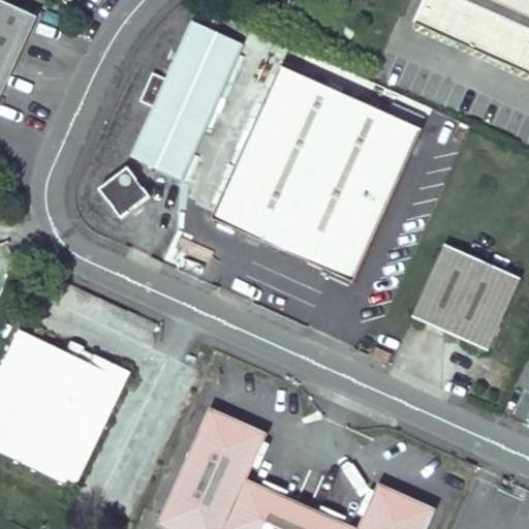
[(528,0),(424,0),(413,23),(528,73),(528,0)]
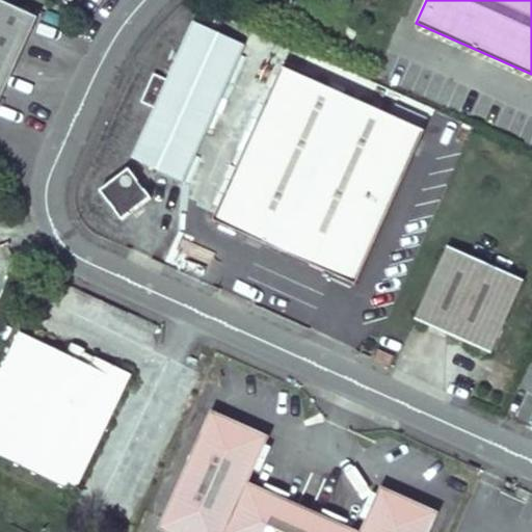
[(0,1),(0,98),(37,19),(0,1)]
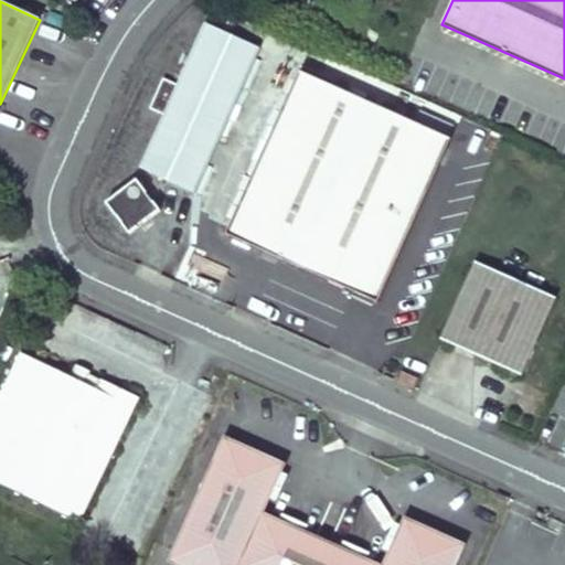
[(205,24),(178,85),(163,78),(151,108),(164,114),(140,168),(194,192),(259,49),(205,24)]
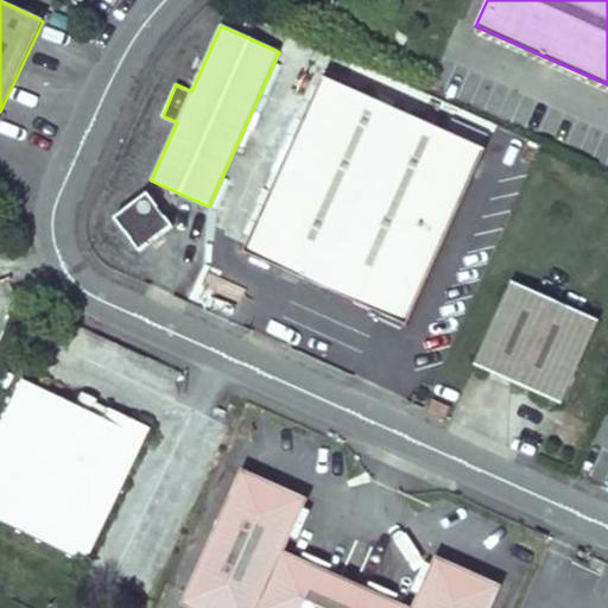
[(322,77),(245,252),(407,324),(485,150),(322,77)]
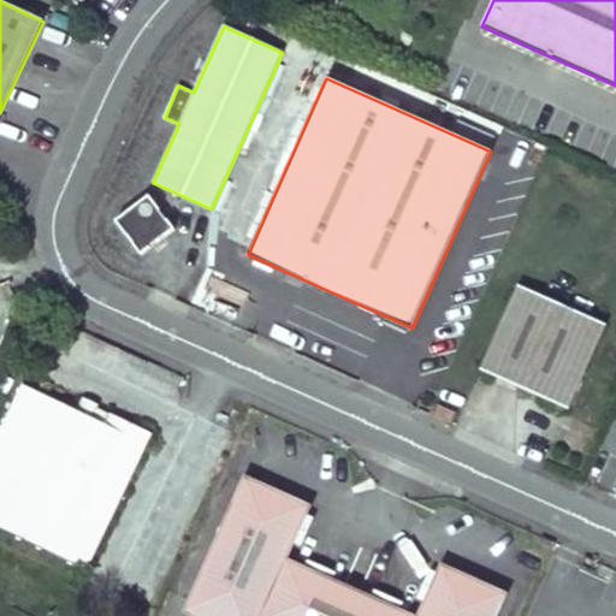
[(149,195),(116,221),(141,254),(175,229),(149,195)]
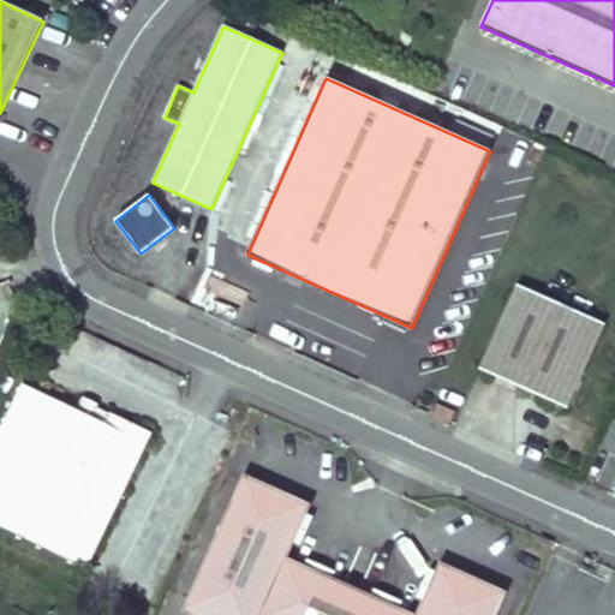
[(518,285),(481,368),(567,407),(605,324),(518,285)]
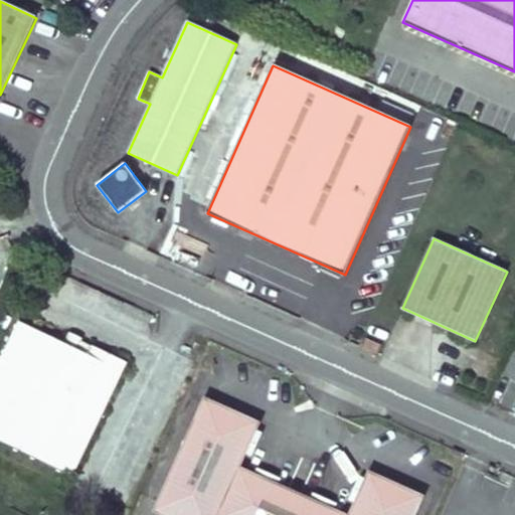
[(18,322),(0,360),(0,440),(73,475),(127,362),(93,346),(88,355),(64,343),(18,322)]
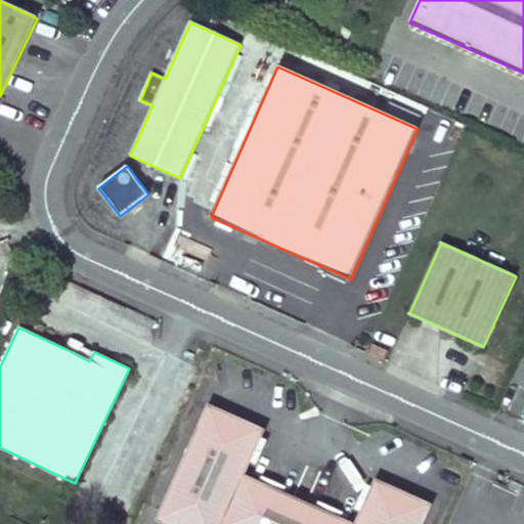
[(70,341),(66,349),(89,361),(94,352),(70,341)]
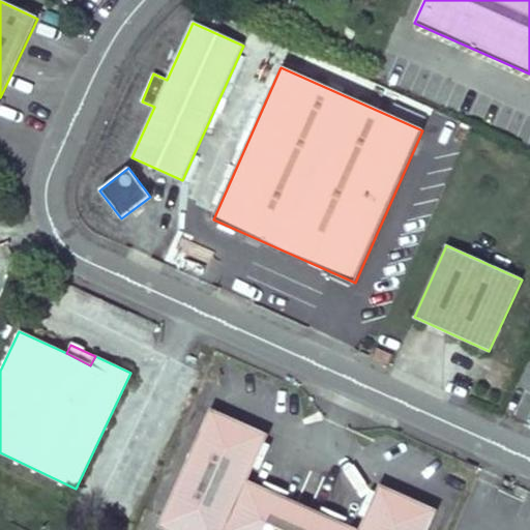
[(391,355),(378,349),(373,358),(387,364),(391,355)]
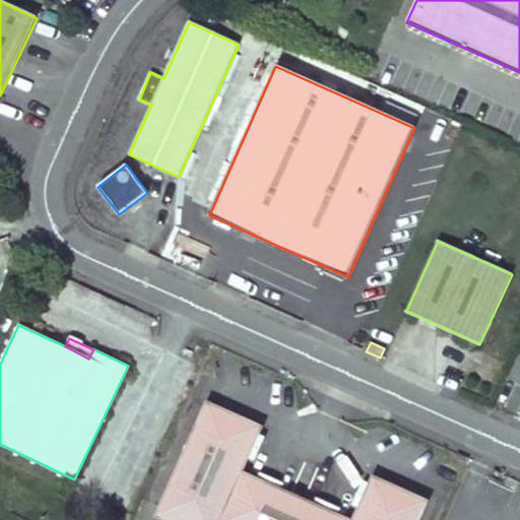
[(207,401),(159,507),(169,511),(165,519),(419,519),(429,501),(373,476),(352,519),(349,519),(243,471),(263,427),(207,401)]
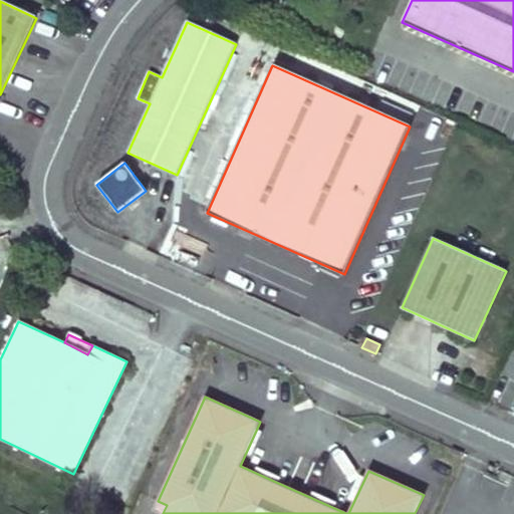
[(452,448),(451,451),(463,456),(464,453),(452,448)]
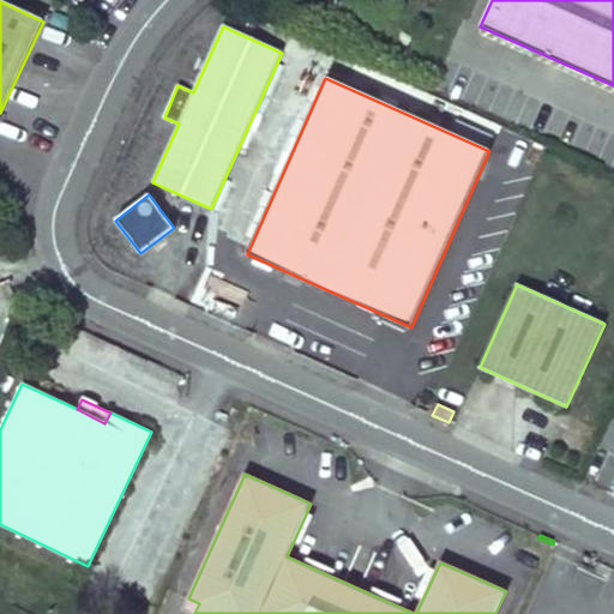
[(188,599),(184,609),(194,613),(199,603),(188,599)]
